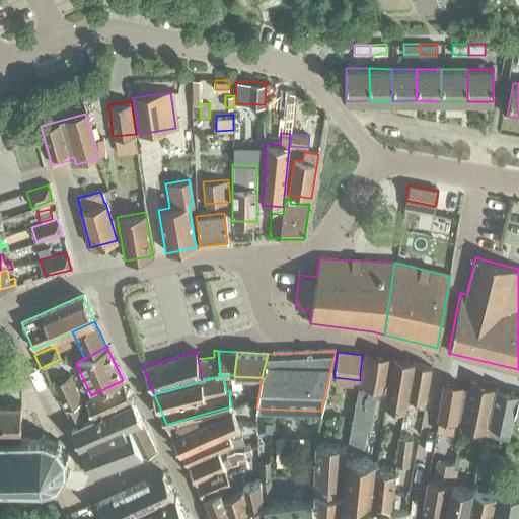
[(361,374),(348,445),(340,518),(367,518),(376,458),(376,457),(370,456),(371,443),(364,441),(367,422),(371,423),(376,395),(379,395),(380,389),(387,390),(394,358),(388,356),(366,352),(362,374),(361,374)]
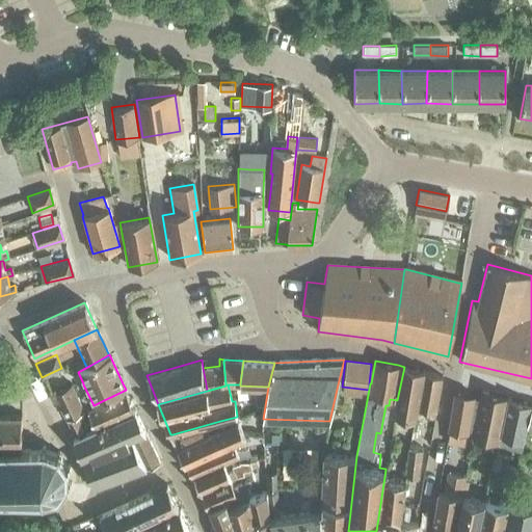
[(425,372),(404,367),(397,400),(394,416),(416,419),(418,409),(422,383),(425,372)]
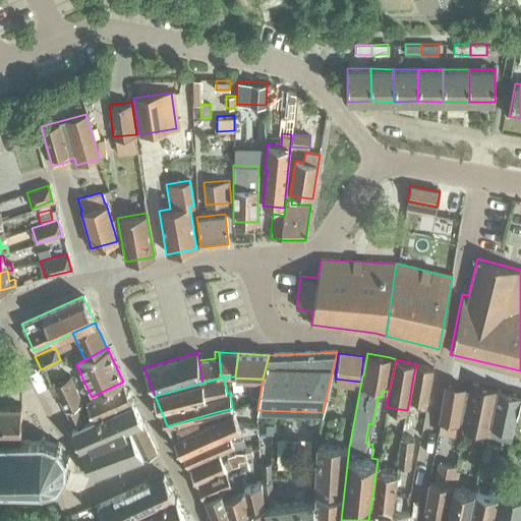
[(432,368),(416,364),(413,375),(409,401),(426,404),(432,368)]
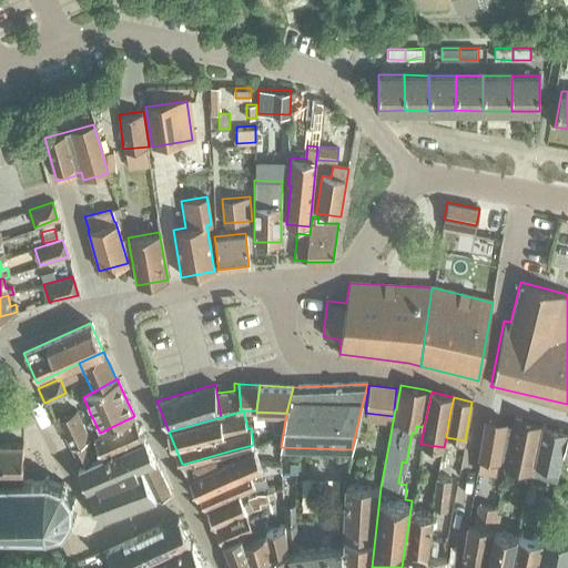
[(62,428),(72,446),(75,454),(87,449),(82,442),(90,438),(75,408),(52,421),(58,429),(62,428)]
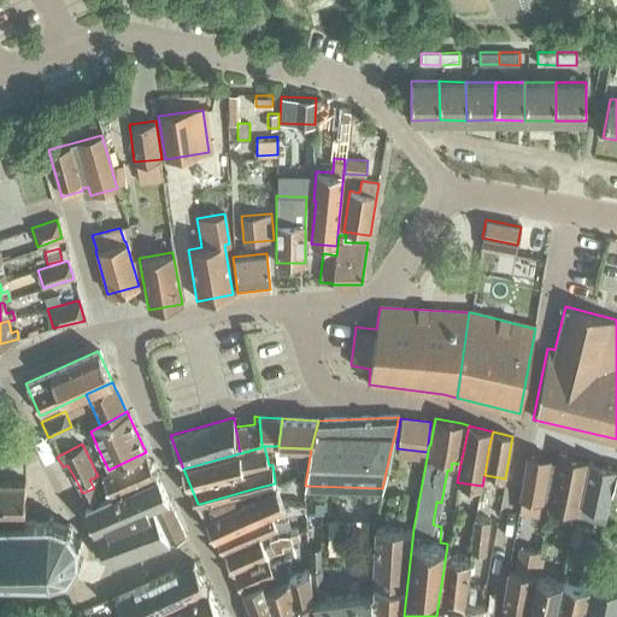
[(122,464),(98,476),(89,480),(94,488),(82,493),(90,506),(156,475),(146,453),(122,464)]
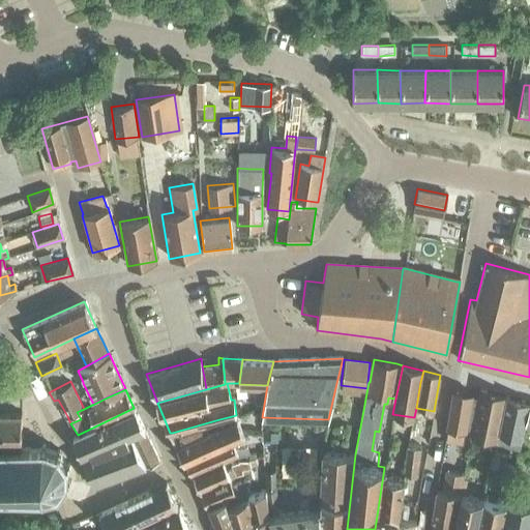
[(481,390),(470,434),(496,440),(498,435),(498,434),(498,433),(507,398),(481,390)]
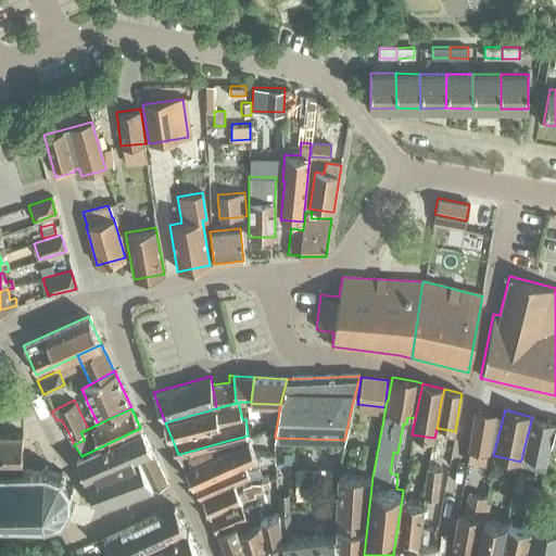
[(478,411),(469,450),(488,453),(495,415),(478,411)]
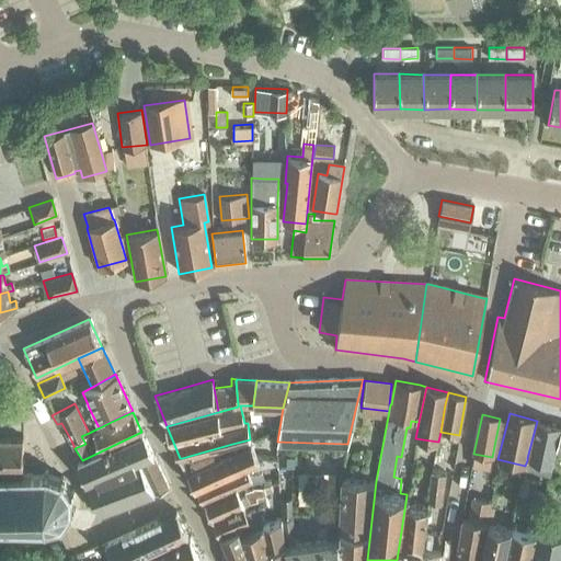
[(549,474),(556,450),(560,430),(560,426),(538,421),(527,458),(527,459),(527,460),(540,464),(537,472),(549,474)]
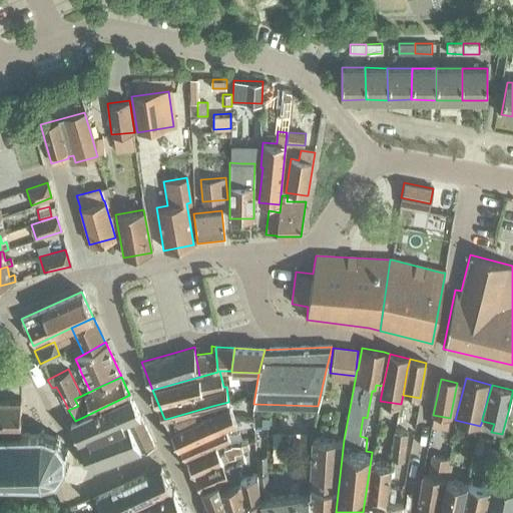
[(69,424),(77,441),(127,419),(139,414),(130,394),(129,395),(75,421),(68,410),(65,403),(63,405),(72,423),(69,424)]
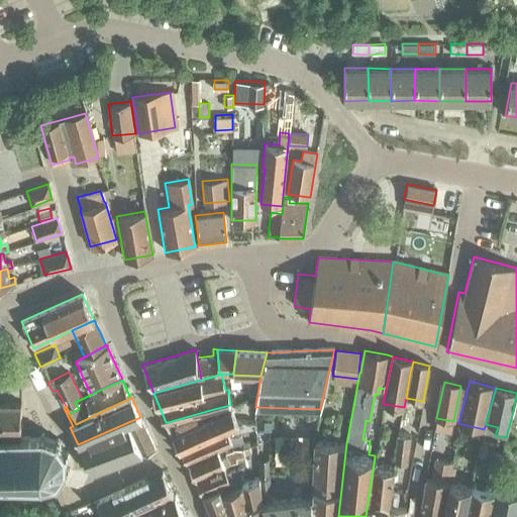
[(0,485),(4,486),(4,489),(8,489),(8,486),(22,486),(22,489),(26,489),(26,486),(40,487),(40,489),(44,489),(44,486),(55,482),(57,486),(60,484),(58,481),(66,471),(69,472),(70,469),(67,468),(67,455),(70,454),(69,451),(66,452),(58,441),(61,438),(59,436),(56,440),(42,435),(42,432),(39,432),(39,436),(20,435),(20,434),(20,431),(21,431),(21,402),(21,400),(19,400),(19,402),(5,401),(6,399),(3,399),(3,401),(0,400),(0,485)]
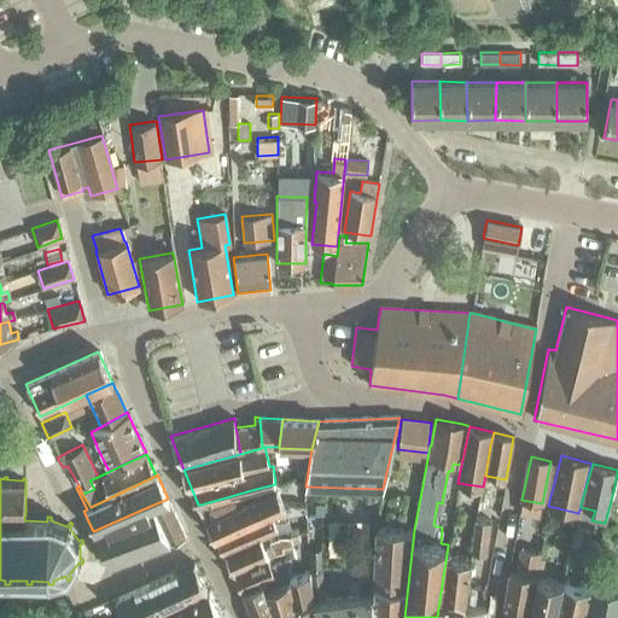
[(256,489),(199,505),(207,518),(205,519),(215,538),(216,538),(272,516),(273,518),(304,511),(303,507),(284,503),(275,484),(256,489)]
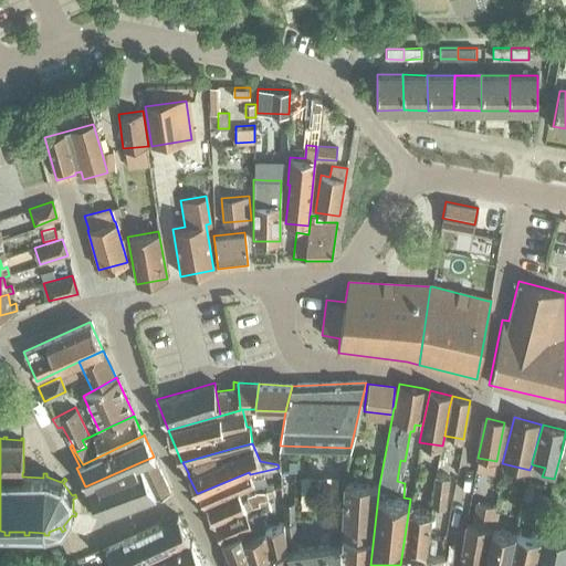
[(140,462),(85,486),(87,491),(83,493),(92,513),(97,511),(101,516),(156,496),(169,490),(154,457),(140,462)]
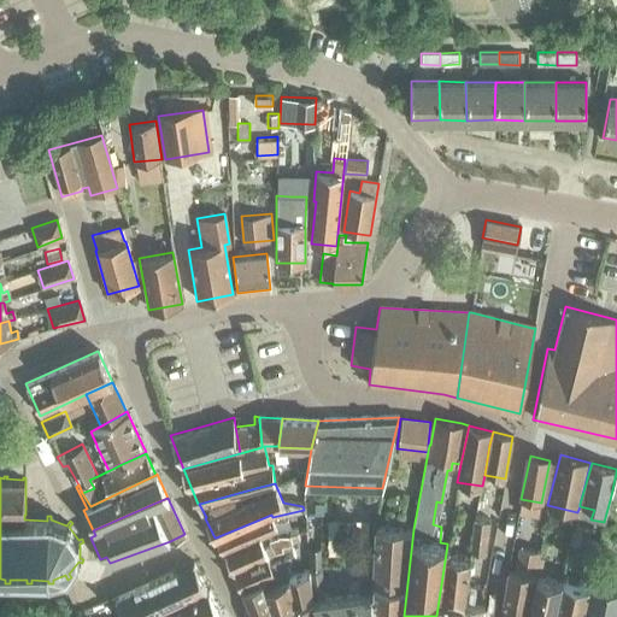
[(271,515),(216,538),(222,548),(277,528),(278,533),(288,533),(292,544),(299,542),(297,533),(295,532),(295,528),(291,529),(288,519),(274,523),(272,517),(271,515)]
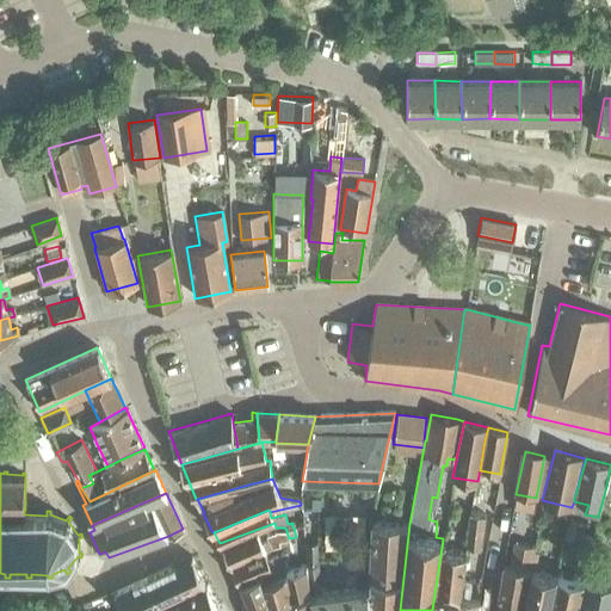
[(467,528),(466,547),(480,548),(483,514),(469,512),(468,522),(467,528)]
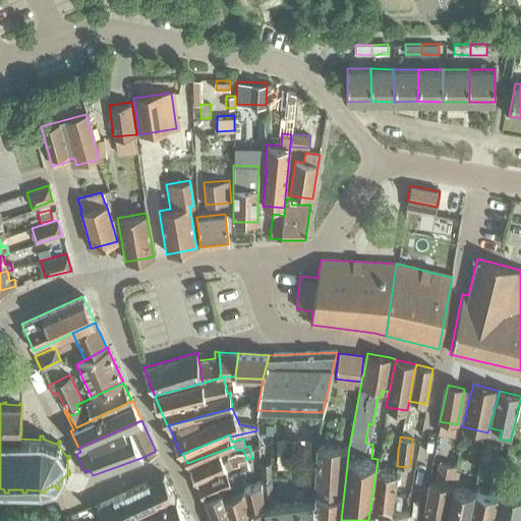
[(317,445),(315,485),(315,520),(341,520),(349,447),(317,445)]
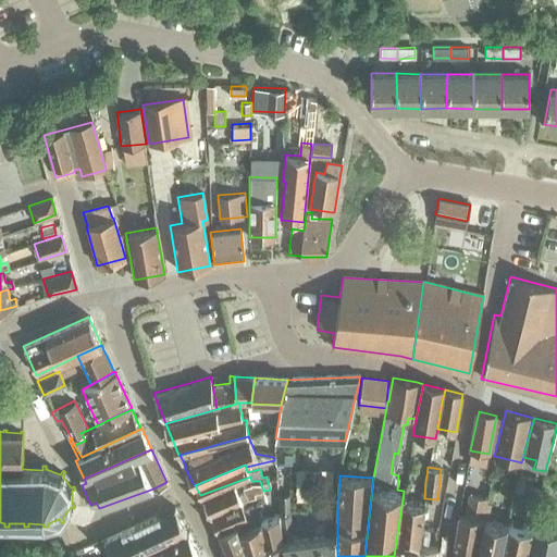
[(200,495),(211,516),(240,503),(255,496),(254,493),(263,491),(260,481),(251,481),(250,477),(200,495)]
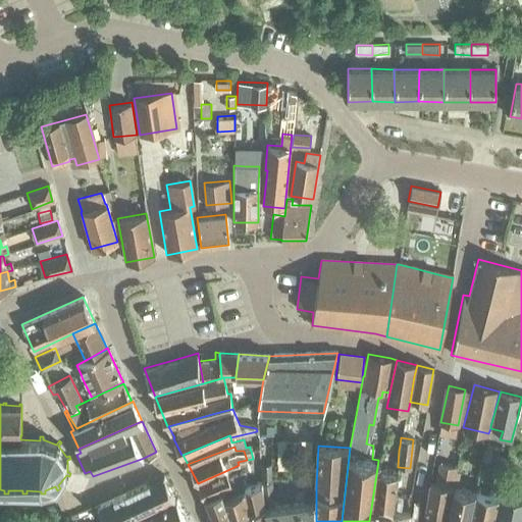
[(496,458),(492,474),(503,476),(507,461),(496,458)]
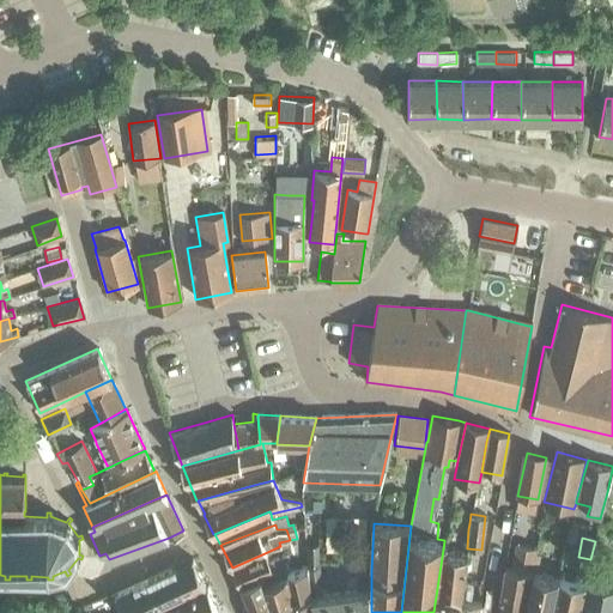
[(317,541),(304,542),(307,562),(319,560),(317,541)]
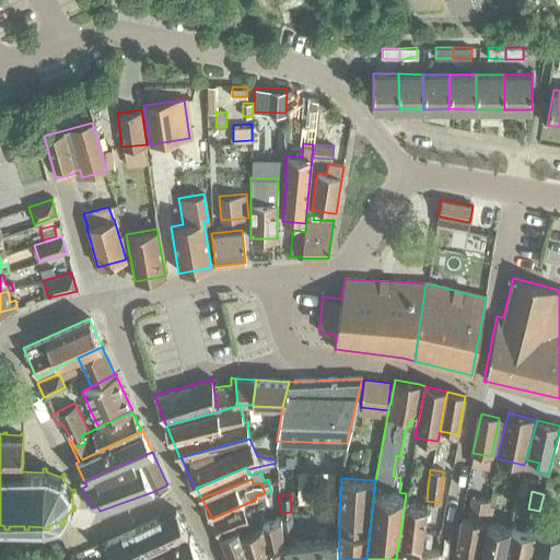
[(413,497),(406,496),(397,559),(419,559),(424,526),(427,505),(412,503),(413,497)]
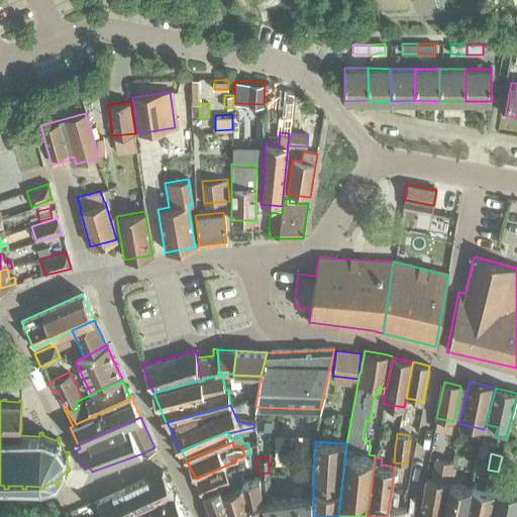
[(440,516),(447,482),(451,462),(435,459),(431,478),(426,477),(418,516),(440,516)]
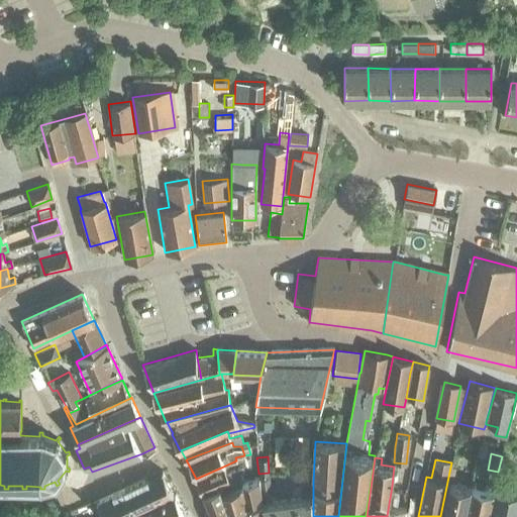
[(196,479),(203,492),(221,484),(241,476),(239,473),(244,471),(242,467),(226,473),(223,467),(196,479)]
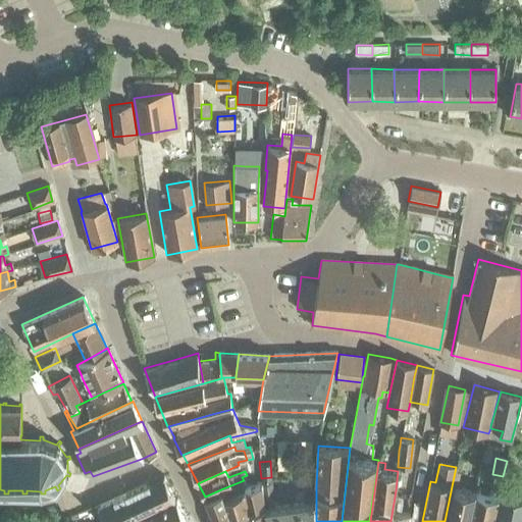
[(163,476),(126,492),(138,518),(175,501),(163,476)]
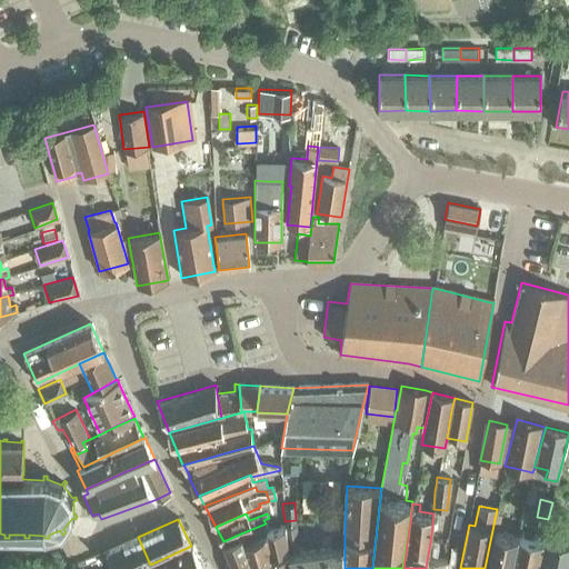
[(243,532),(223,541),(233,568),(255,568),(246,539),(245,540),(243,536),(267,527),(266,523),(243,532)]
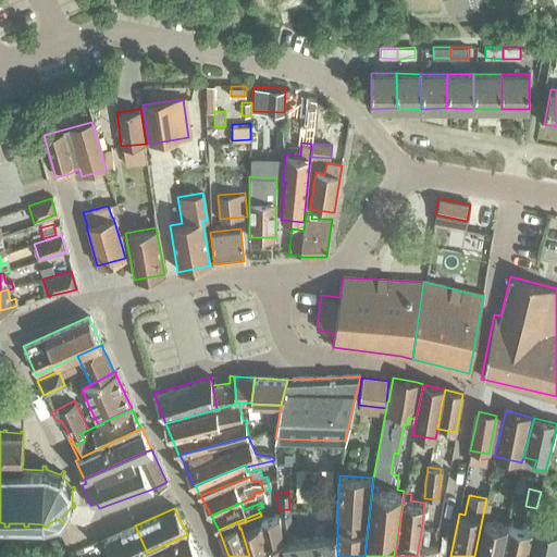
[(289,514),(279,515),(285,556),(337,556),(337,519),(323,520),(325,534),(293,537),(289,514)]
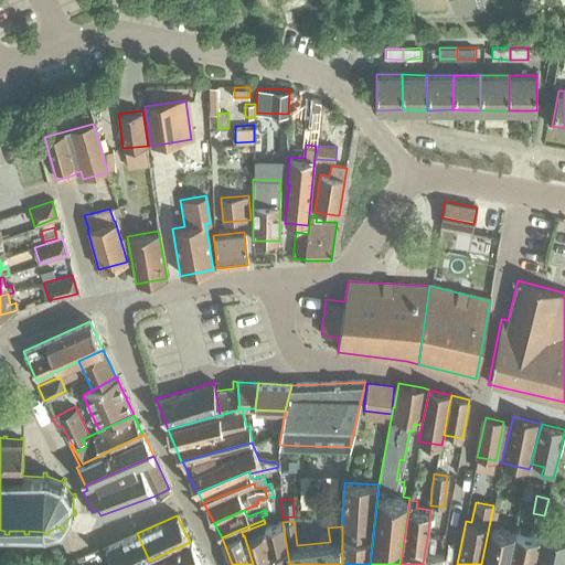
[(267,528),(266,529),(273,564),(289,564),(283,522),(266,526),(267,528)]
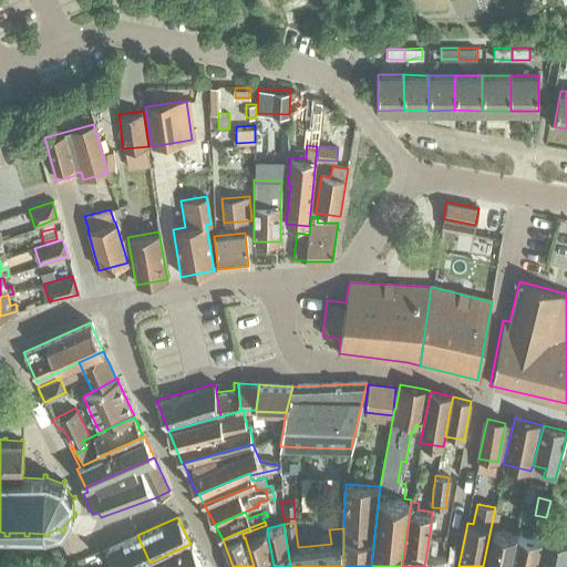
[(483,566),(507,566),(516,534),(491,528),(483,566)]
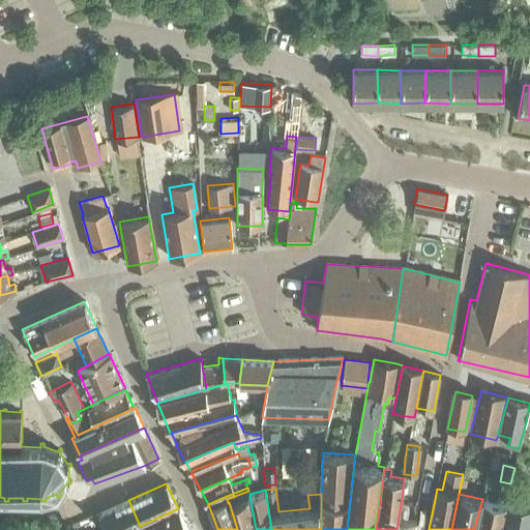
[(256,529),(249,496),(229,502),(237,529),(256,529)]
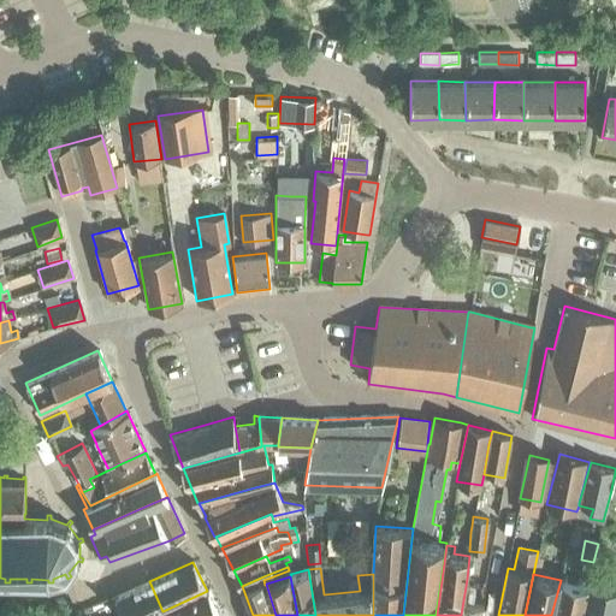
[(581,615),(614,615),(615,610),(615,609),(615,582),(590,576),(588,585),(581,615)]
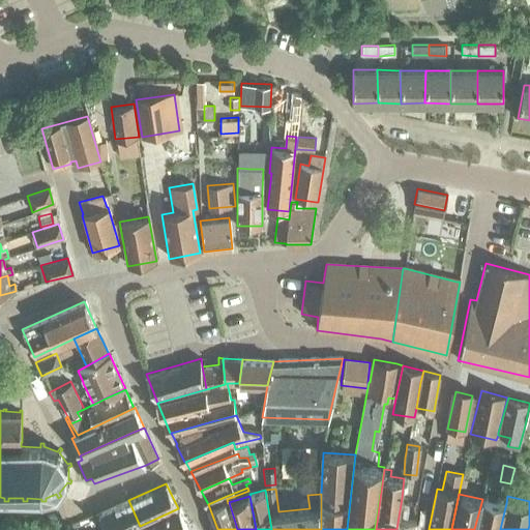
[(402,498),(396,529),(412,529),(417,505),(405,503),(405,498),(402,498)]
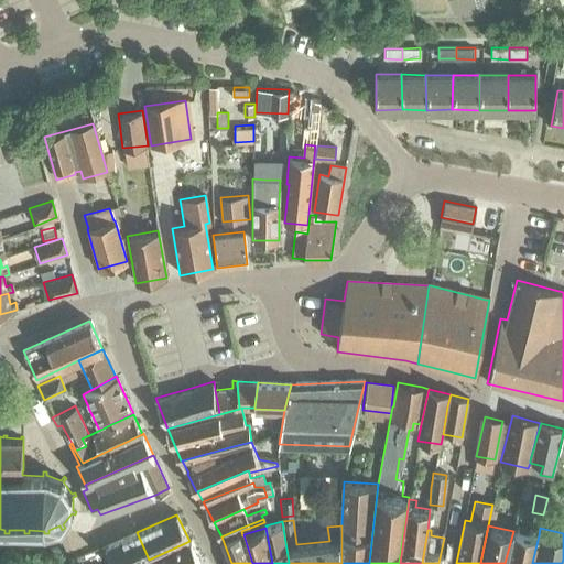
[(505,563),(532,563),(539,535),(513,530),(513,531),(505,563)]
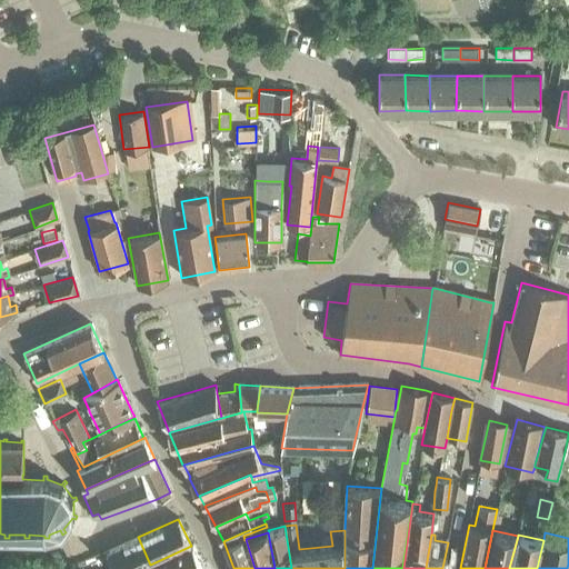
[(138,568),(150,565),(138,537),(106,551),(115,568),(107,568),(108,568),(107,568),(138,568)]
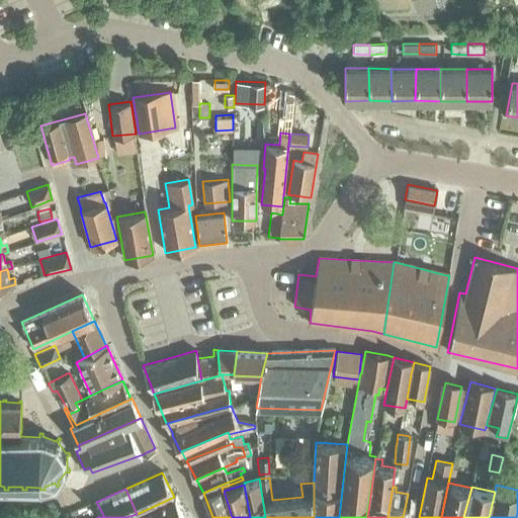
[(171,517),(183,513),(175,497),(174,497),(137,514),(125,517),(171,517)]
